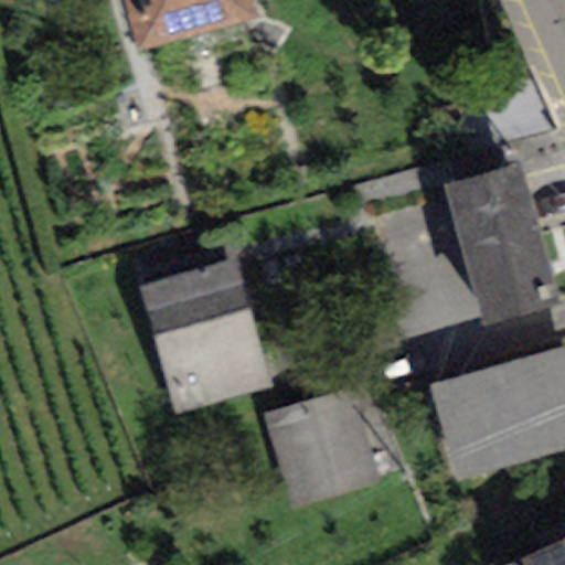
[(132,0),(141,29),(236,0),(132,0)]
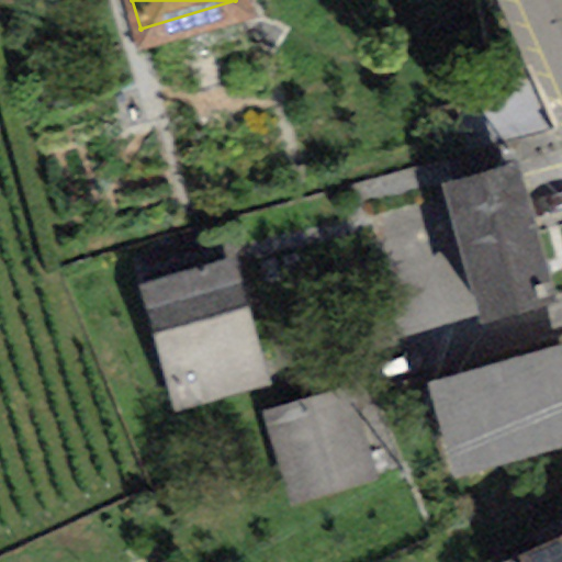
[(554,294),(515,158),(440,179),(480,316),(554,294)]
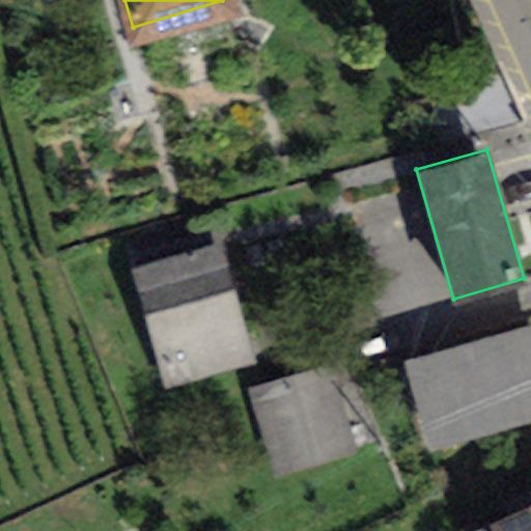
[(252,361),(218,241),(129,267),(163,387),(252,361)]
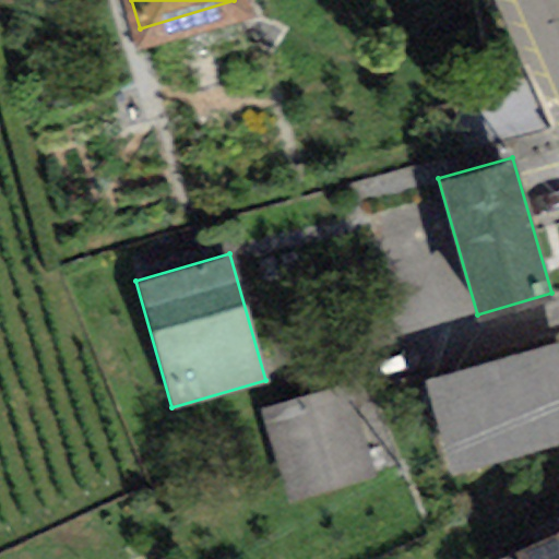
[(558,441),(558,341),(426,379),(452,473),(558,441)]
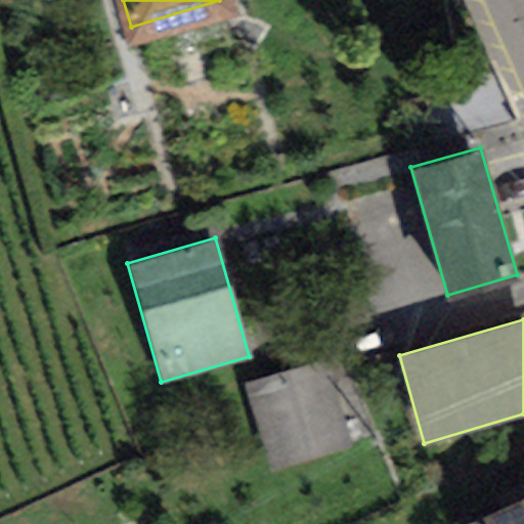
[(350,445),(323,357),(244,383),(270,470),(350,445)]
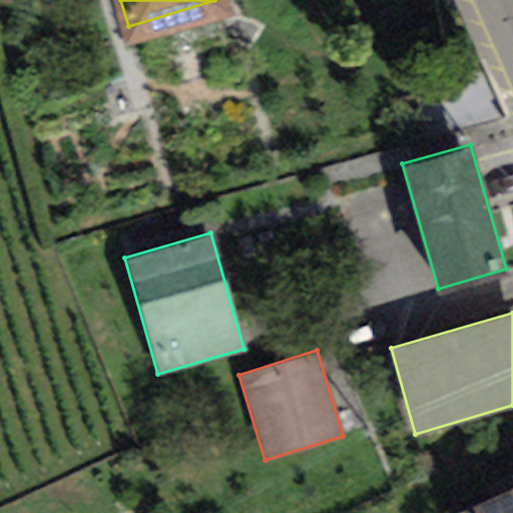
[(512,512),(512,461),(455,488),(466,512),(512,512)]
